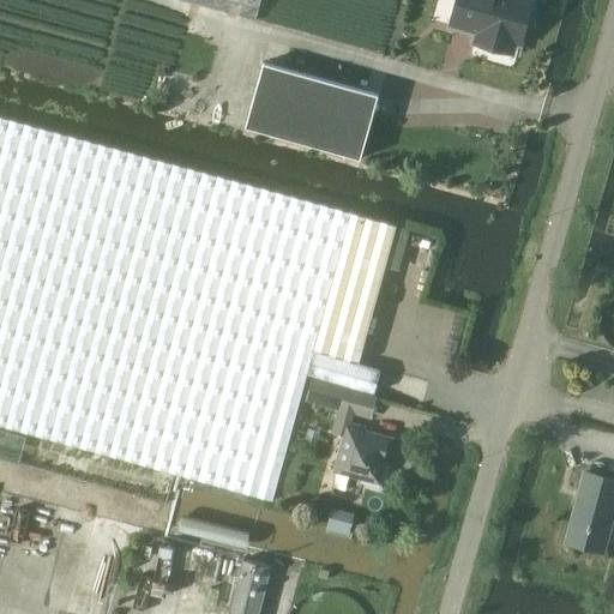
[(457,0),(450,25),(481,34),(486,35),(485,40),(487,43),(491,47),(500,49),(505,49),(510,47),(511,42),(519,44),(528,13),(531,11),(535,2),(533,0),(457,0)]
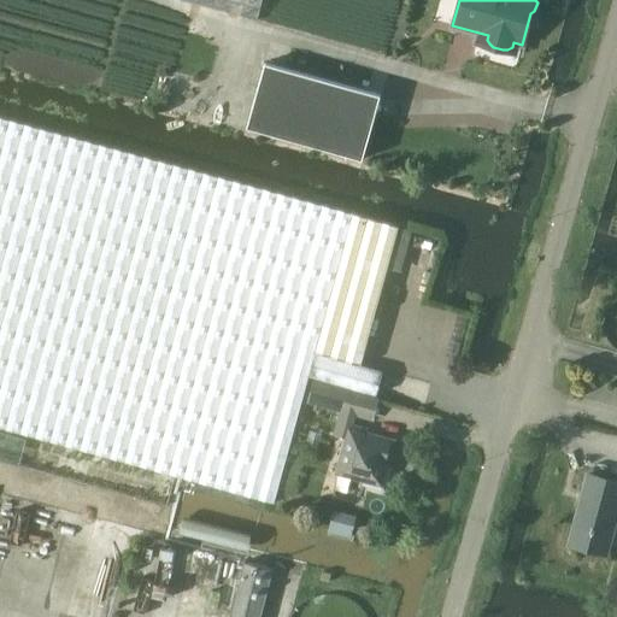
[(363,160),(381,95),(265,63),(246,128),(363,160)]
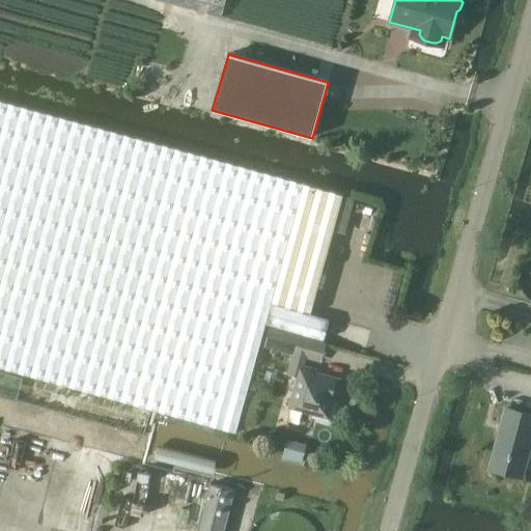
[(0,100),(0,367),(234,432),(266,322),(324,338),(330,317),(310,312),(271,302),(304,184),(0,100)]
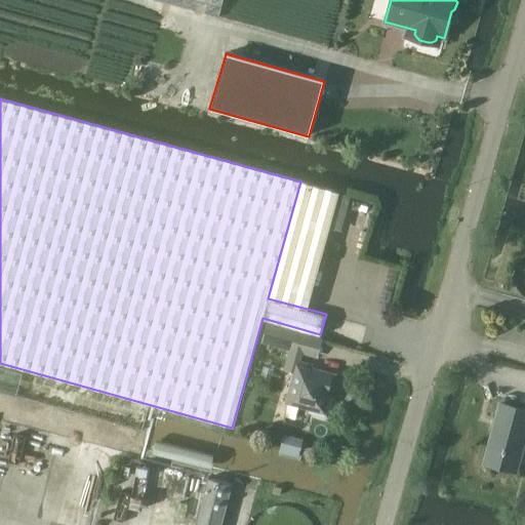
[(338,192),(300,182),(268,298),(307,309),(338,192)]
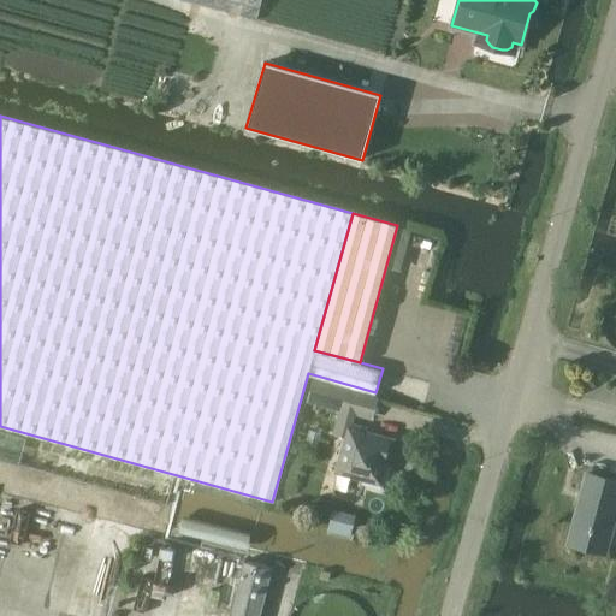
[(400,223),(389,264),(400,267),(412,226),(400,223)]
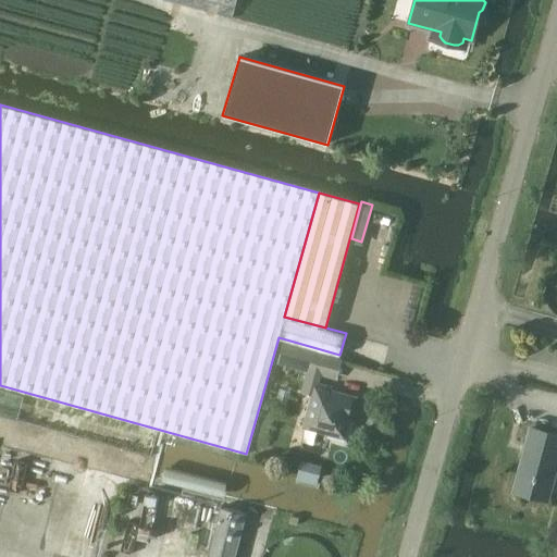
[(284,343),(277,364),(336,381),(342,358),(284,343)]
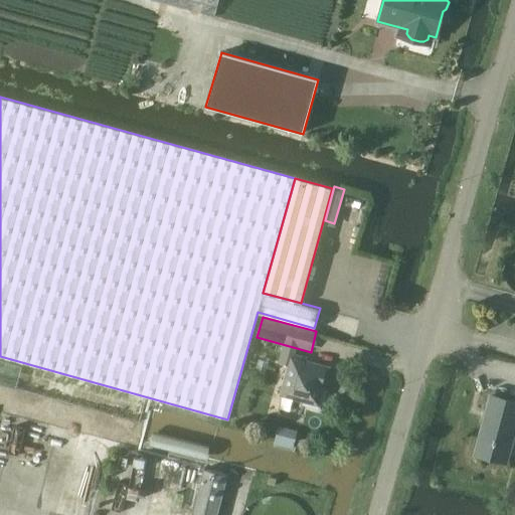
[(322,411),(327,392),(321,390),(327,369),(314,365),(313,367),(305,365),(306,361),(293,357),(291,366),(288,366),(284,381),(287,381),(283,394),(304,400),(303,406),(322,411)]
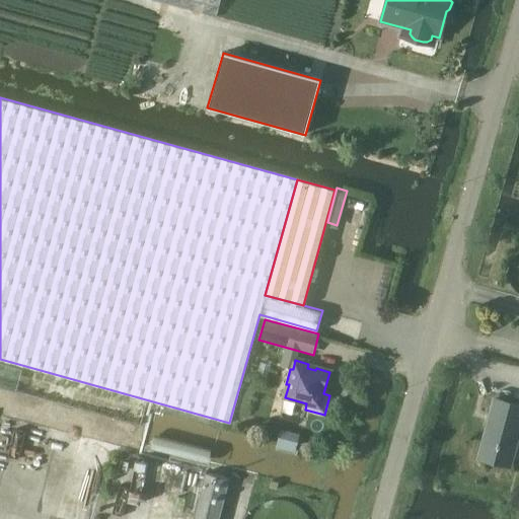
[(510,467),(518,434),(518,405),(495,399),(478,459),(510,467)]
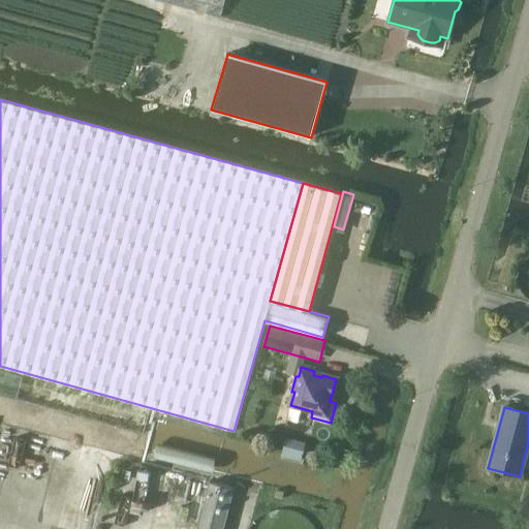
[(287,439),(282,458),(302,463),(307,444),(287,439)]
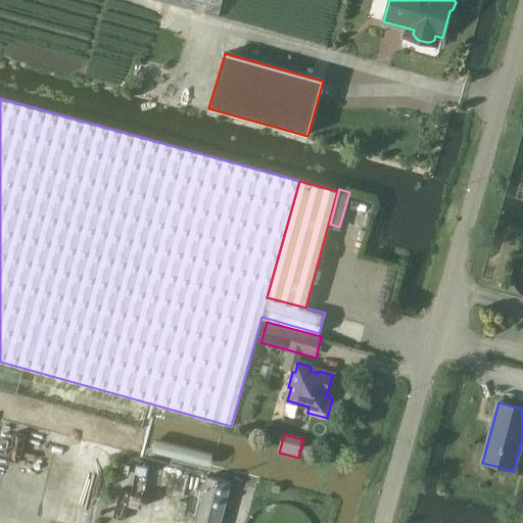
[(209,468),(211,449),(157,441),(155,460),(209,468)]
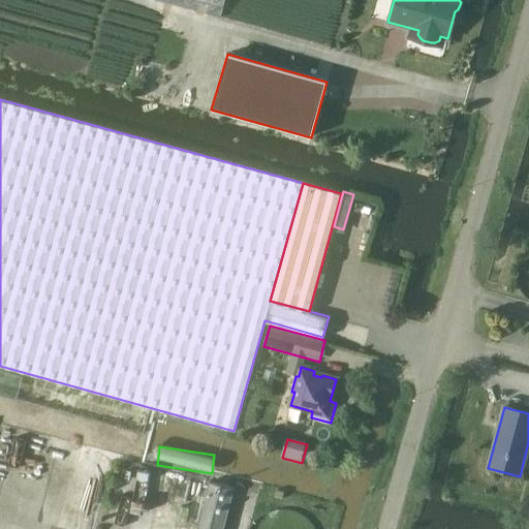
[(209,481),(196,528),(222,528),(234,489),(209,481)]
